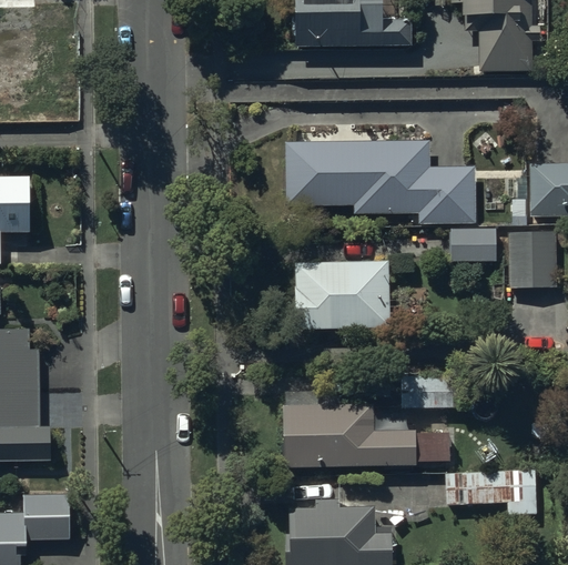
[(292,0),(293,44),(412,46),(412,18),(383,18),(383,1),(359,1),(359,0),(292,0)]
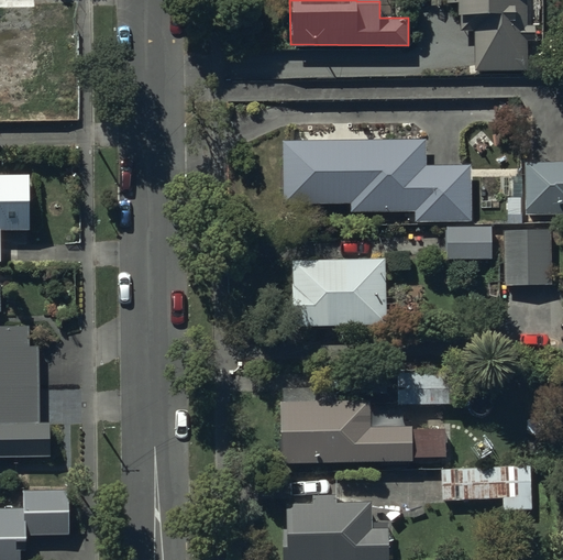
[(448,0),(448,3),(457,3),(457,17),(474,17),(474,70),(526,70),(526,39),(534,39),(534,25),(526,25),(525,0),(448,0)]
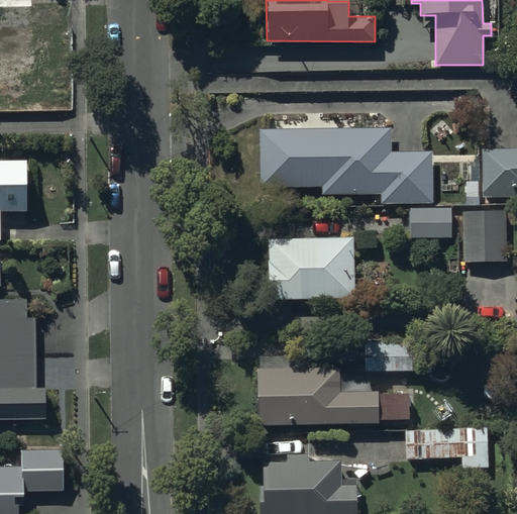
[(23,93),(23,25),(14,26),(14,22),(0,22),(0,97),(15,98),(15,93),(23,93)]
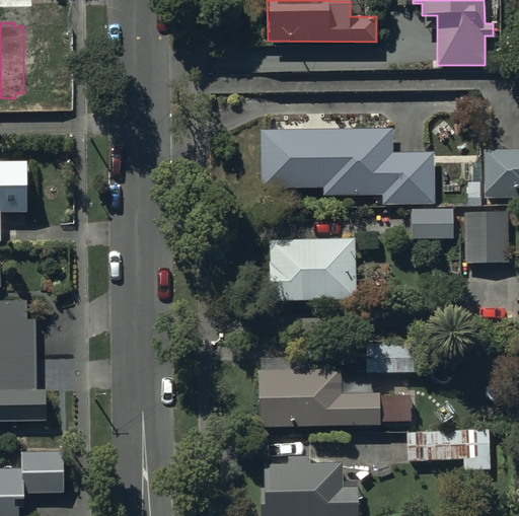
[(391,128),(260,129),(260,187),(323,187),(323,195),(382,195),(382,203),(433,203),(433,151),(391,151),(391,128)]
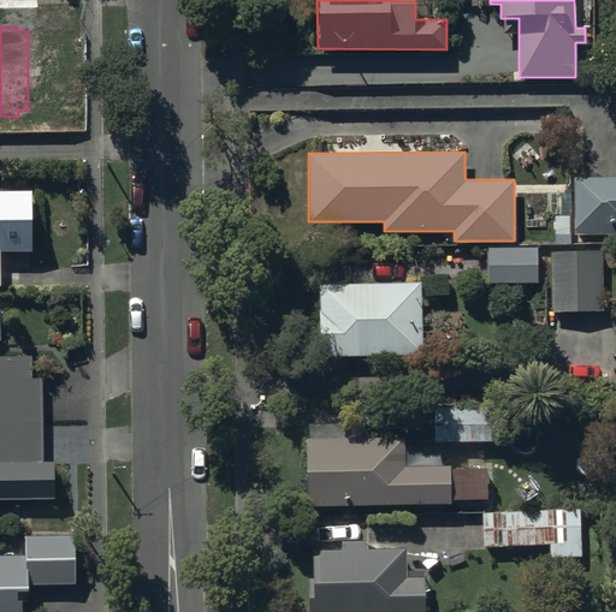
[(615,176),(574,177),(574,233),(615,232),(615,176)]
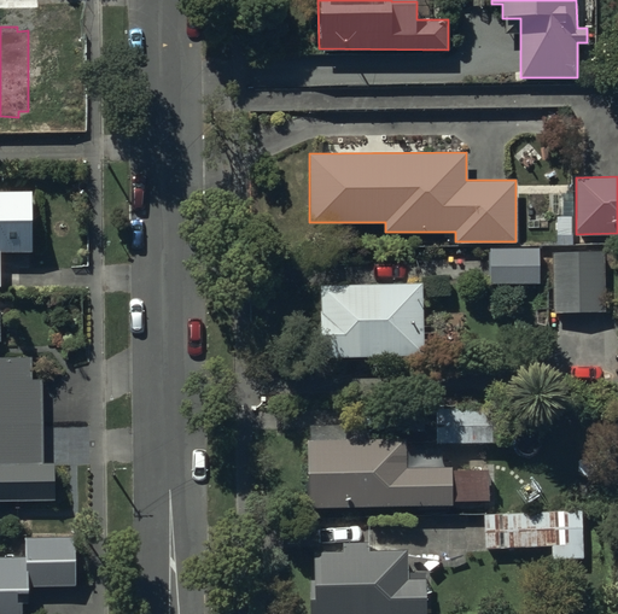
[(30,192),(0,192),(0,286),(1,287),(0,252),(31,252),(30,192)]
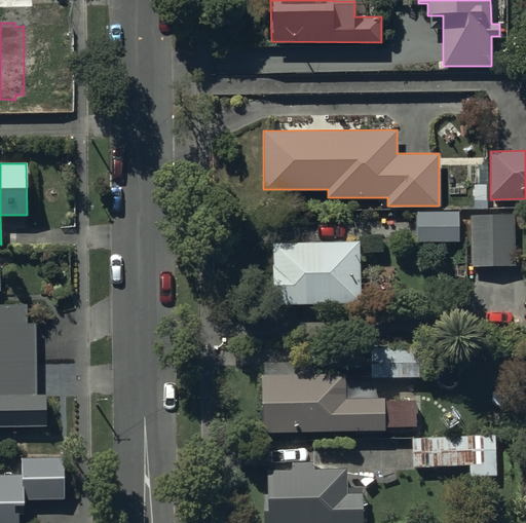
[(459,211),(417,211),(417,241),(459,241),(459,211)]
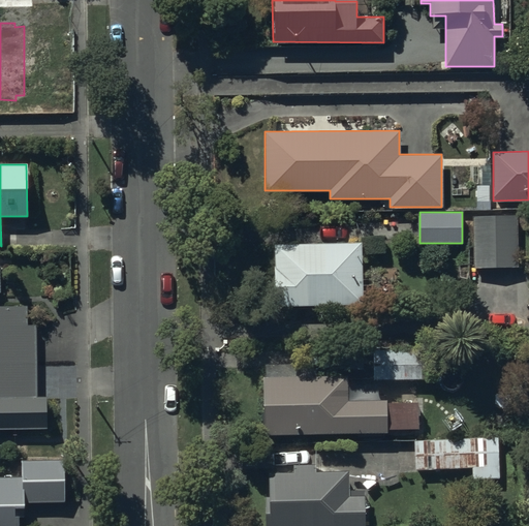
[(521,214),(472,215),(473,268),(522,268),(521,214)]
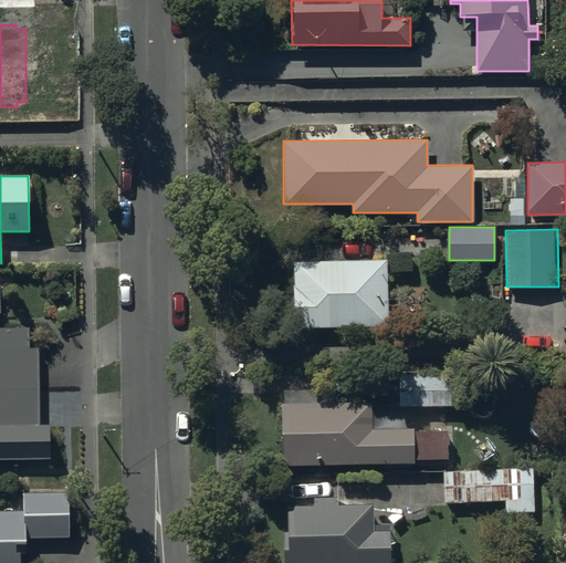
[(386,261),(293,262),(294,327),(387,326),(386,261)]
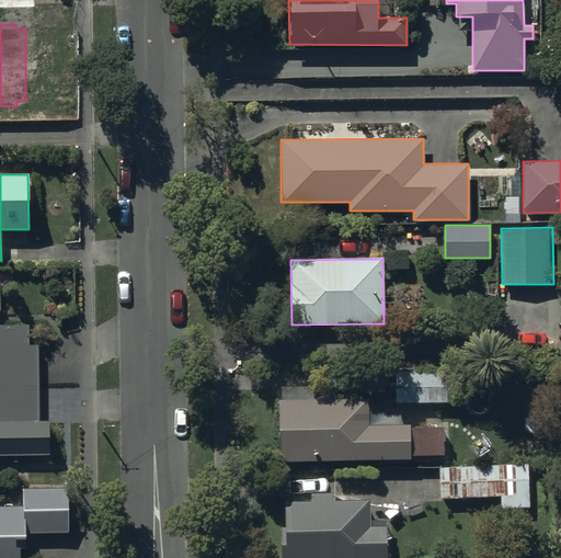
[(0,454),(49,454),(49,418),(39,418),(38,326),(0,325),(0,310),(0,305),(0,454)]
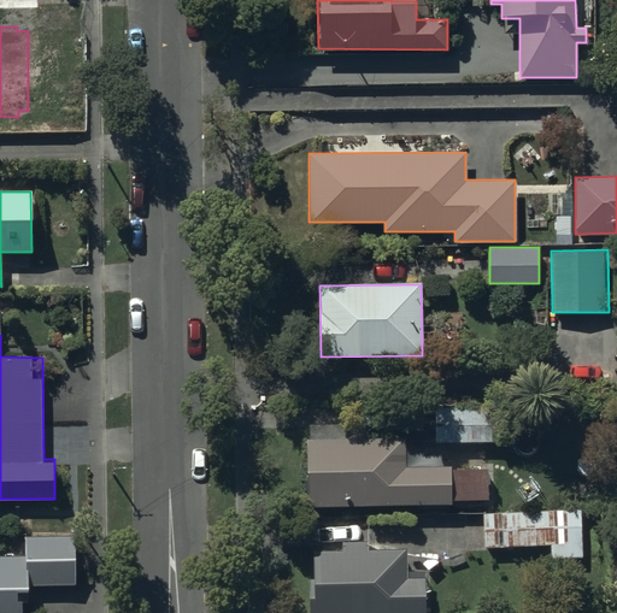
[(507,406),(436,407),(435,442),(507,442),(507,406)]
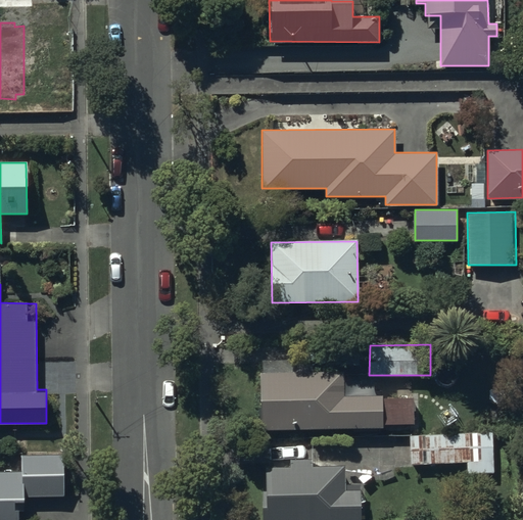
[(260,373),(260,429),(383,429),(383,424),(413,424),(413,396),(342,397),(342,363),(294,363),(294,359),(263,359),(263,373),(260,373)]
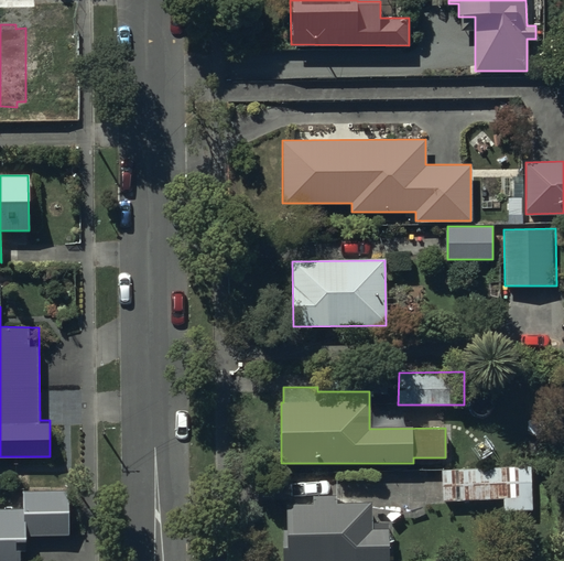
[(531,467),(442,467),(442,498),(503,498),(503,510),(531,509),(531,467)]
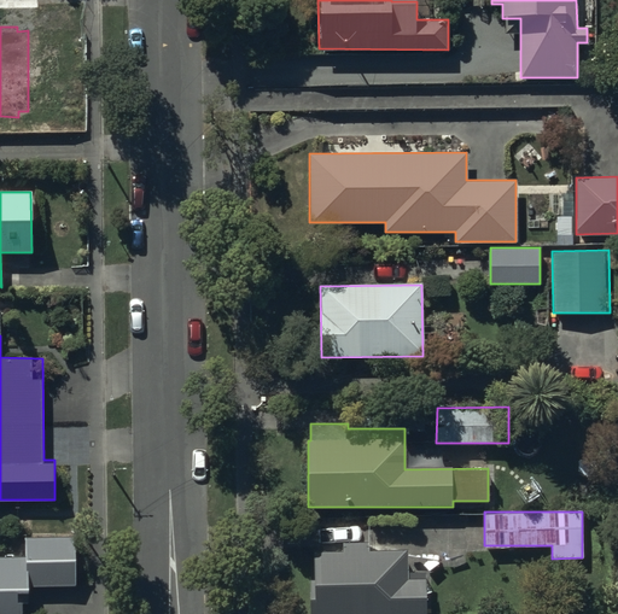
[(75,536),(25,536),(25,559),(0,557),(0,613),(23,613),(23,603),(29,603),(29,585),(75,585),(75,536)]
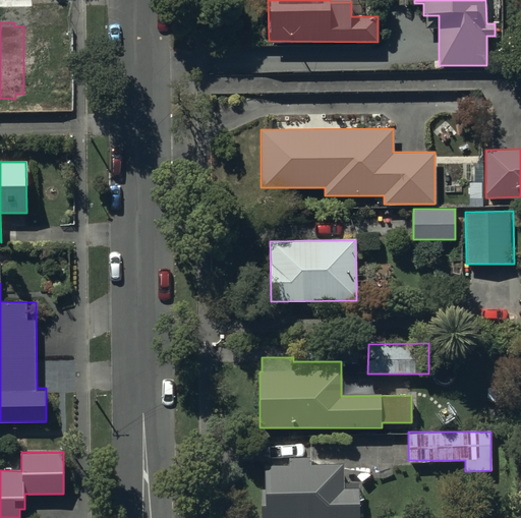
[(261,485),(261,517),(357,517),(358,482),(343,482),(343,464),(311,465),(311,457),(289,458),(290,465),(265,465),(266,485),(261,485)]
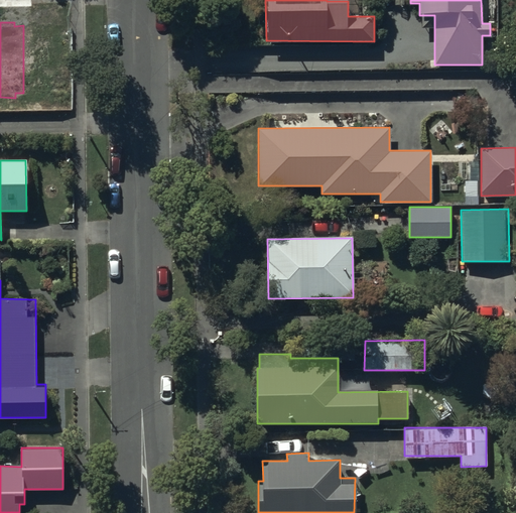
All buildings are outlined.
